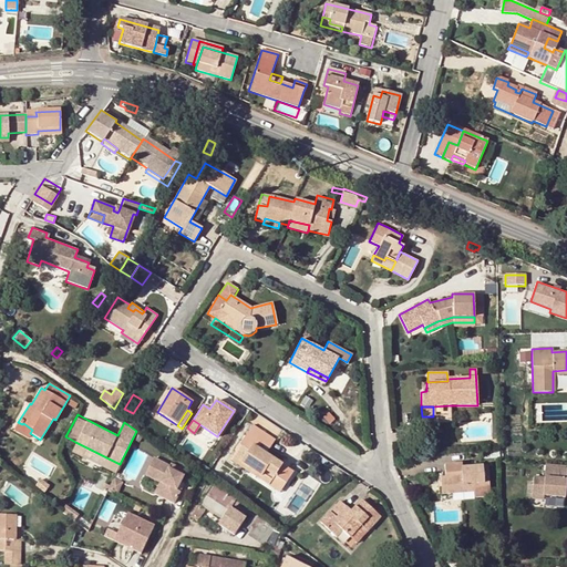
[(232,456),(240,462),(243,459),(255,467),(253,472),(250,474),(267,485),(274,476),(285,483),(292,471),(253,445),(257,440),(268,447),(275,439),(253,424),(232,456)]
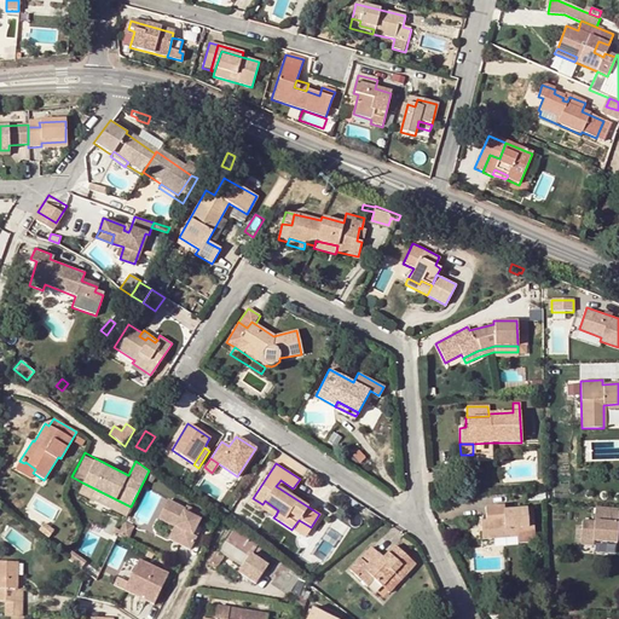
[(77,490),(127,514),(131,507),(82,482),(77,490)]
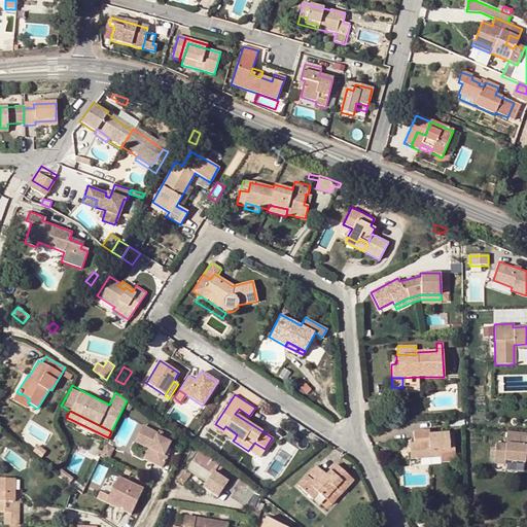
[(449,419),(449,428),(459,427),(458,419),(449,419)]
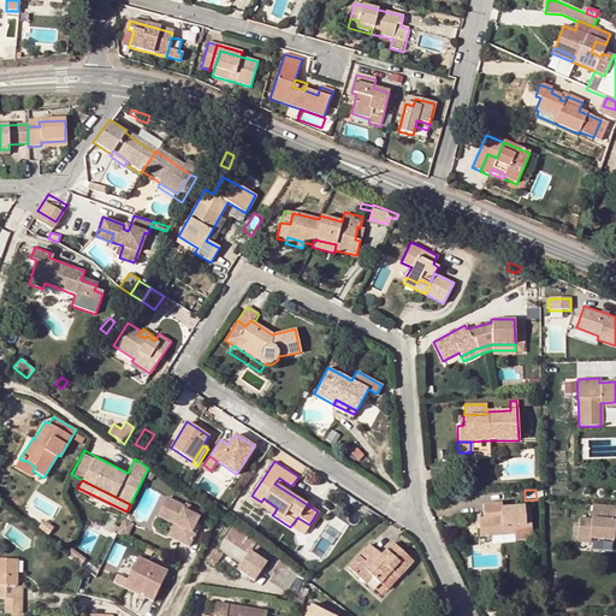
[(184,505),(167,497),(158,515),(175,523),(169,535),(189,545),(196,533),(193,531),(200,516),(191,513),(194,507),(185,502),(184,505)]
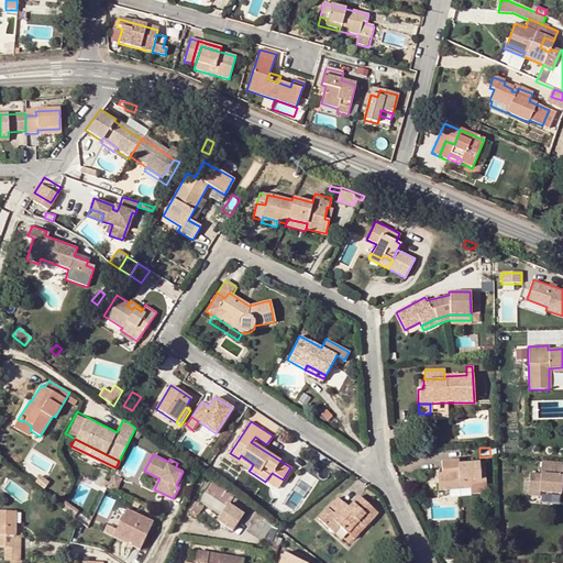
[(241,455),(239,459),(238,460),(251,468),(253,464),(241,455)]
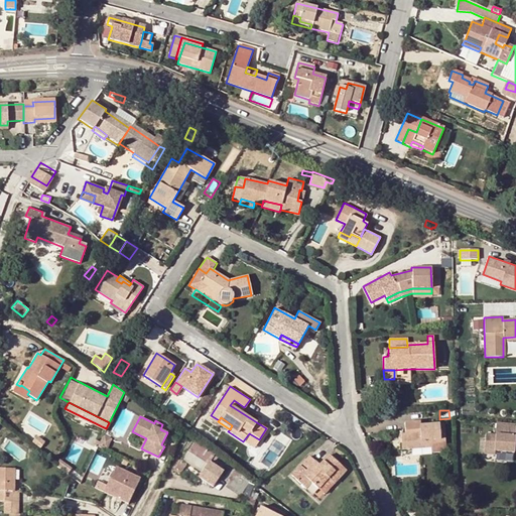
[(399,431),(400,440),(419,438),(420,444),(428,444),(444,442),(443,432),(438,432),(437,423),(419,424),(419,421),(403,422),(404,431),(399,431)]
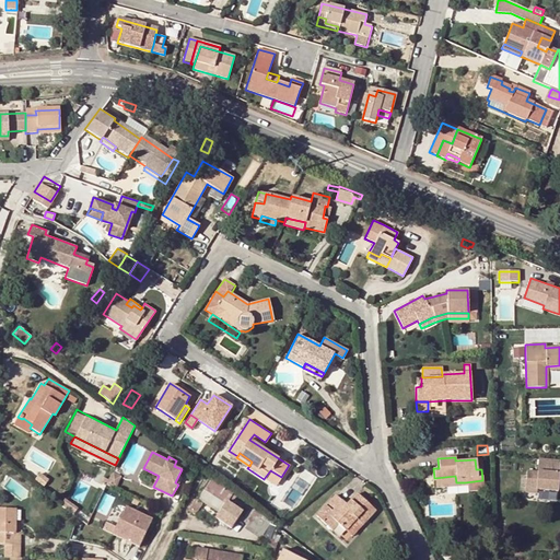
[(559,459),(538,458),(537,468),(559,471),(559,470),(559,459)]
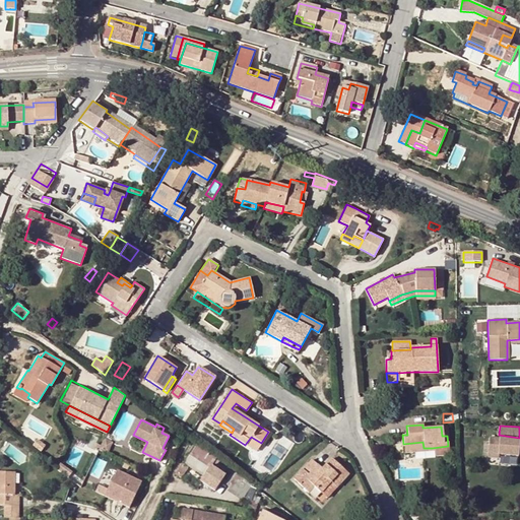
[(519,438),(499,435),(499,438),(488,437),(486,451),(497,453),(497,454),(517,456),(517,453),(519,453),(519,438)]
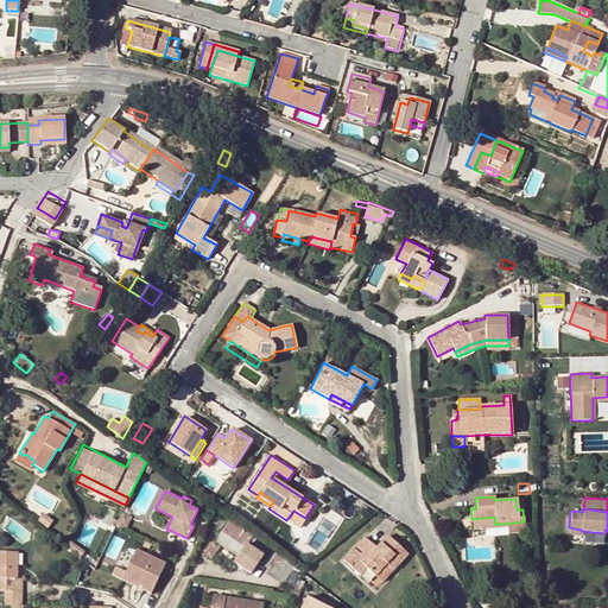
[(197,510),(190,524),(194,526),(201,512),(197,510)]
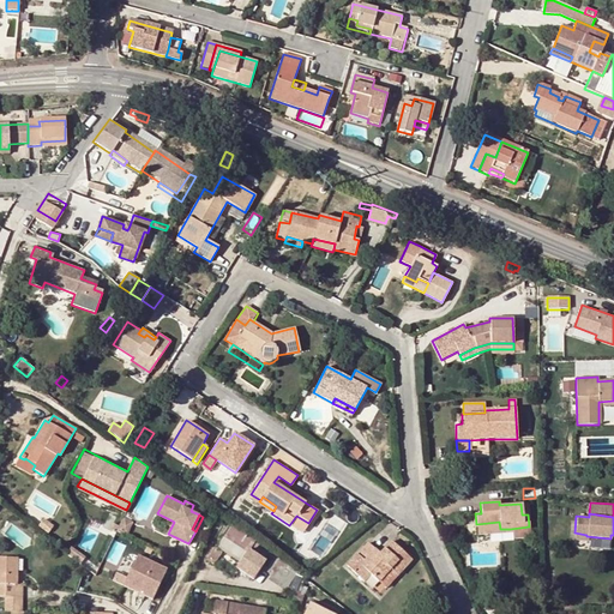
[(296,516),(289,525),(301,533),(308,523),(296,516)]
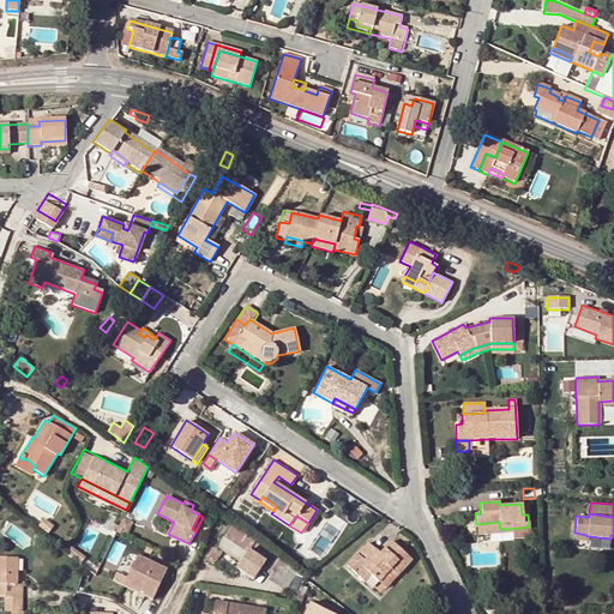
[(122,517),(116,530),(125,535),(132,521),(122,517)]
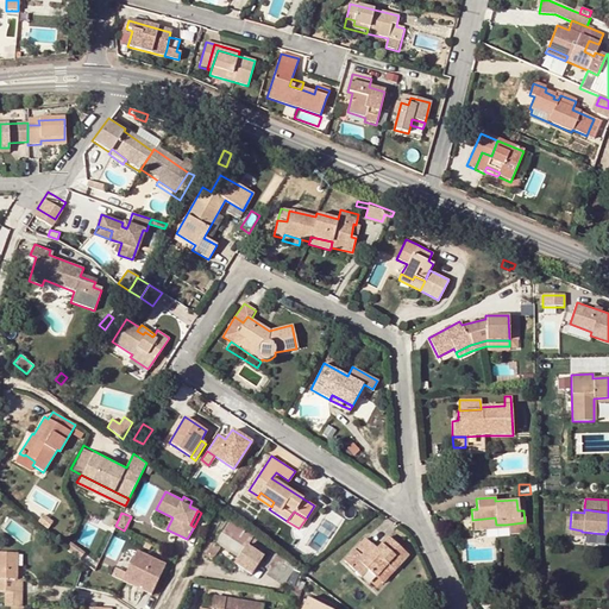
[(158,513),(154,523),(164,529),(169,519),(158,513)]
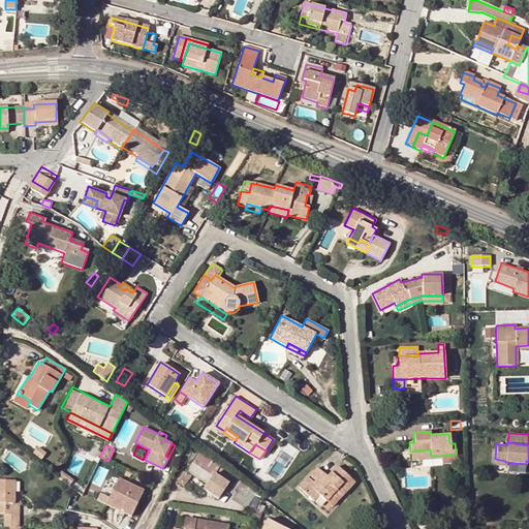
[(430,449),(410,452),(411,461),(439,459),(440,465),(457,464),(456,454),(439,456),(431,456),(430,449)]
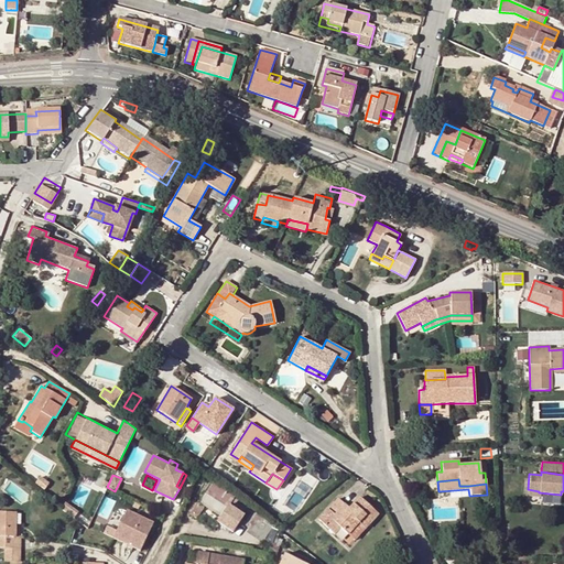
[(234,497),(214,484),(202,501),(221,514),(228,505),(230,501),(234,502),(237,499),(234,497)]
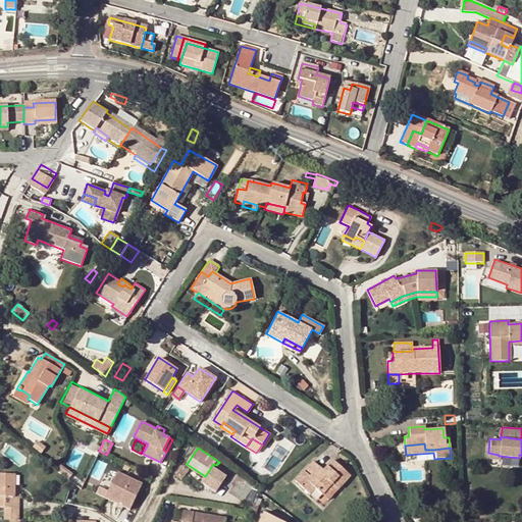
[(308,482),(315,488),(322,496),(331,484),(337,489),(350,475),(332,459),(322,470),(312,461),(295,480),(303,488),(308,482)]
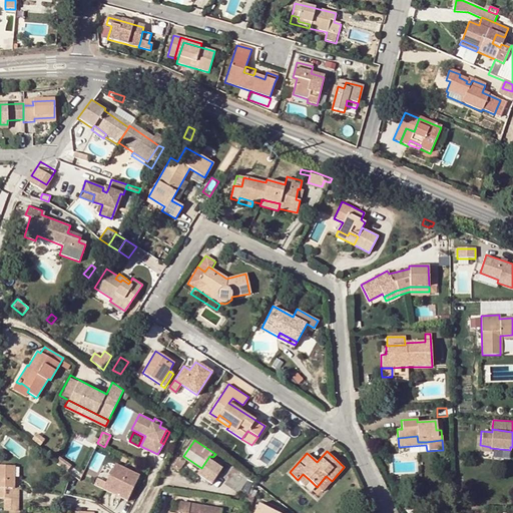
[(59,457),(56,464),(67,472),(71,466),(59,457)]
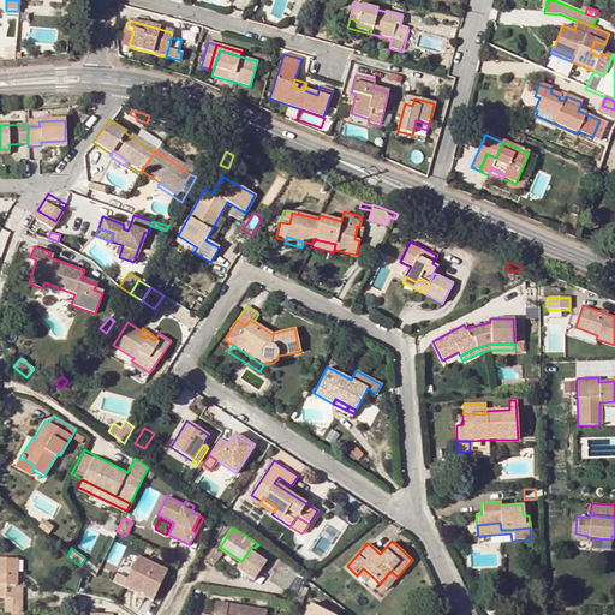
[(267,562),(249,550),(242,561),(237,568),(255,579),(262,569),(267,562)]
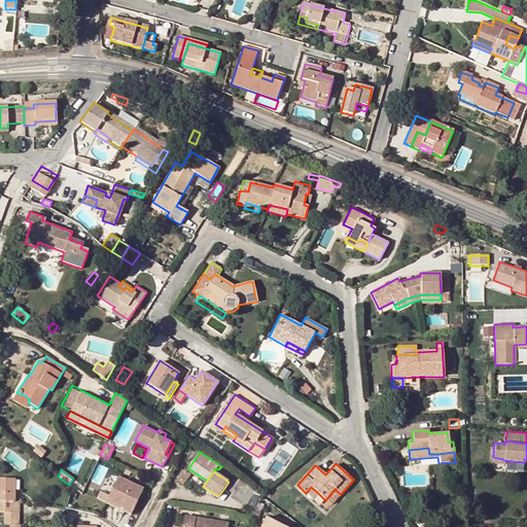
[(144,487),(119,475),(107,500),(131,513),(144,487)]
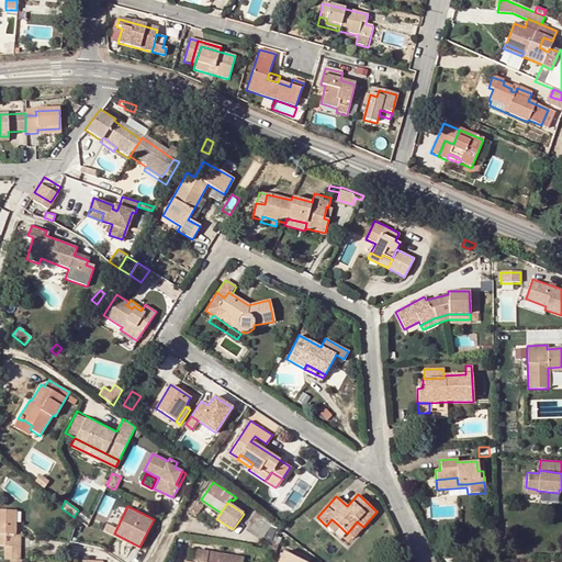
[(239,520),(247,526),(255,513),(247,507),(244,514),(239,520)]
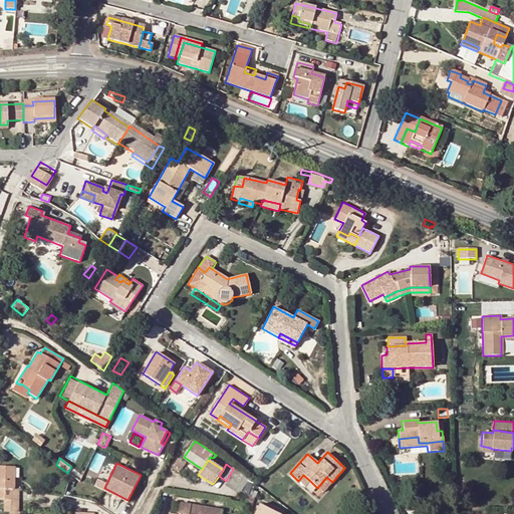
[(0,500),(8,500),(23,500),(22,491),(17,491),(17,468),(0,468),(0,500)]
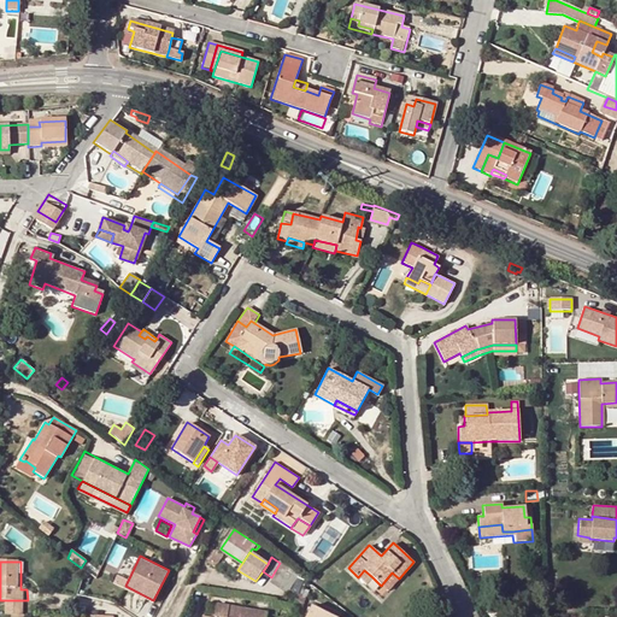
[(365,585),(372,577),(364,570),(358,577),(365,585)]
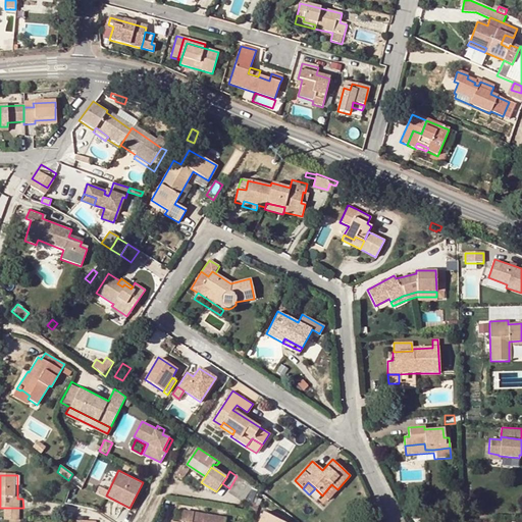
[(331,484),(322,496),(327,500),(337,489),(331,484)]
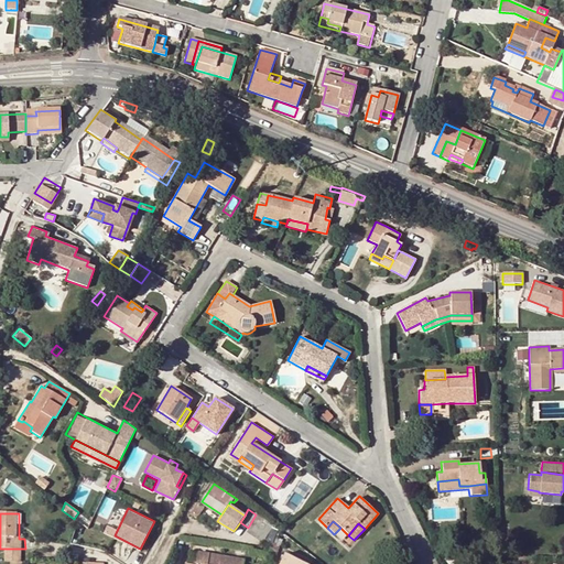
[(275,538),(273,543),(280,546),(282,540),(275,538)]
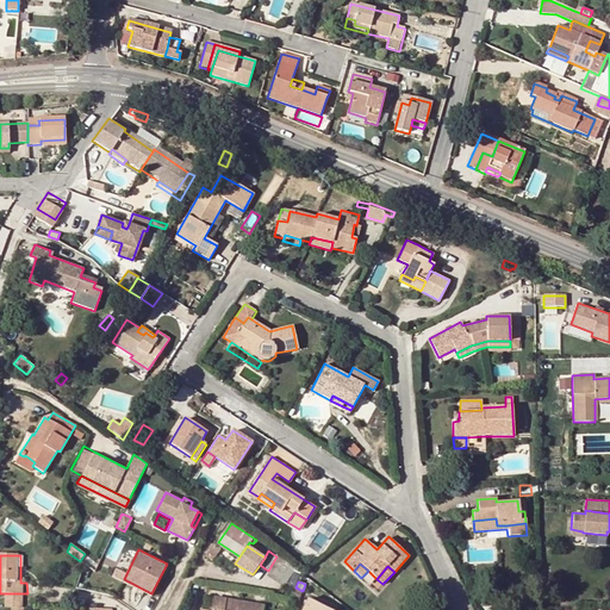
[(10,593),(10,609),(11,609),(24,608),(27,609),(27,593),(10,593)]
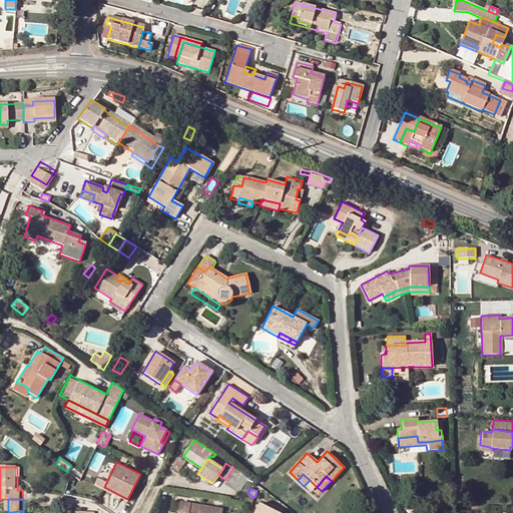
[(171,505),(170,512),(221,512),(222,509),(179,503),(179,507),(171,505)]
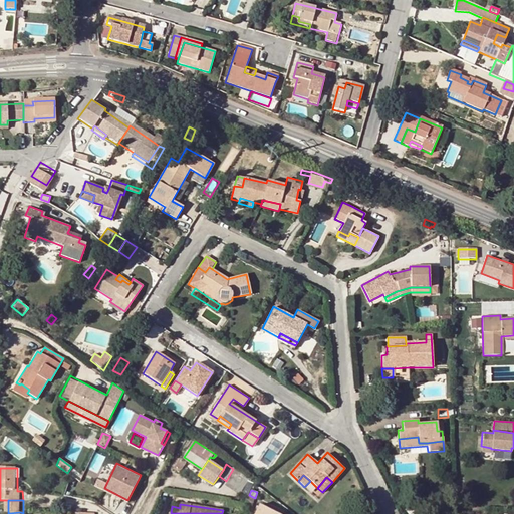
[(277,513),(259,505),(254,513),(277,513)]
